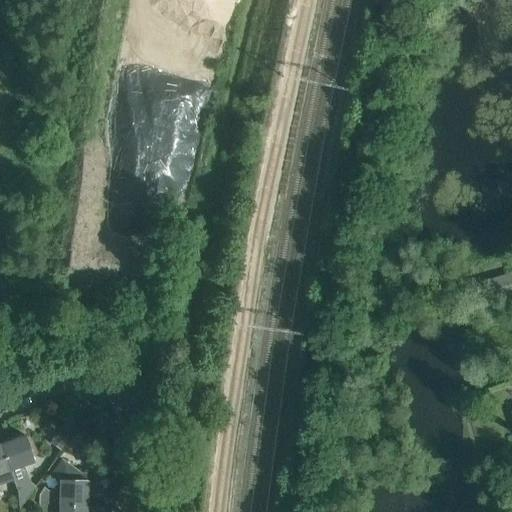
[(487,303),(511,295),(511,272),(481,282),(487,303)]
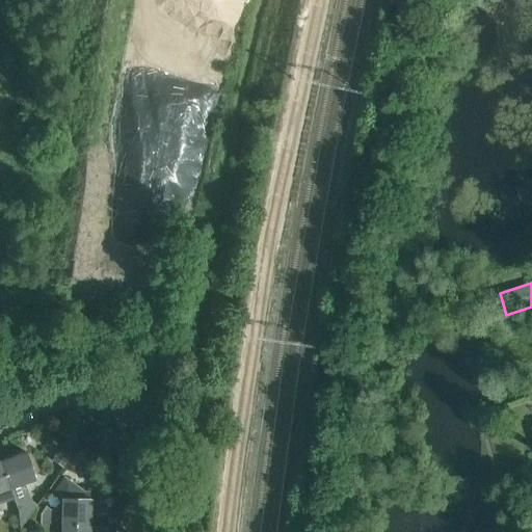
[(69,463),(80,441),(68,434),(56,457),(69,463)]
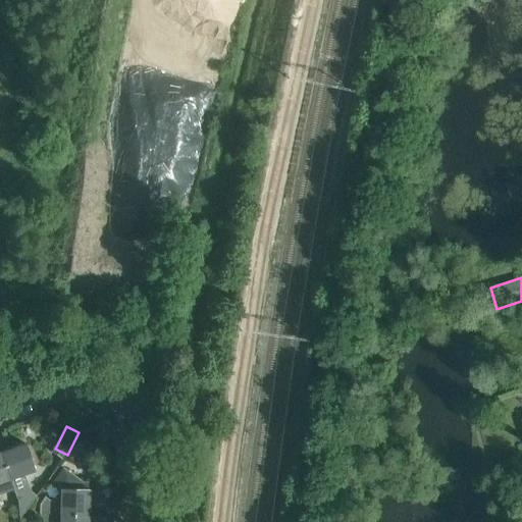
[(24,444),(0,452),(12,488),(16,499),(18,498),(20,516),(21,517),(37,493),(31,490),(27,477),(24,478),(23,474),(35,470),(24,444)]
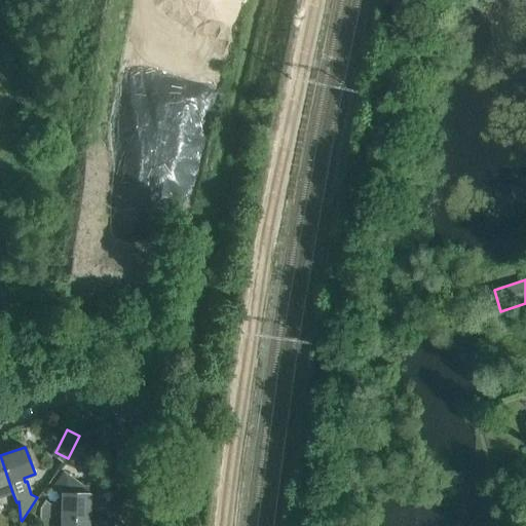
[(0,497),(5,495),(12,492),(0,455),(0,497)]
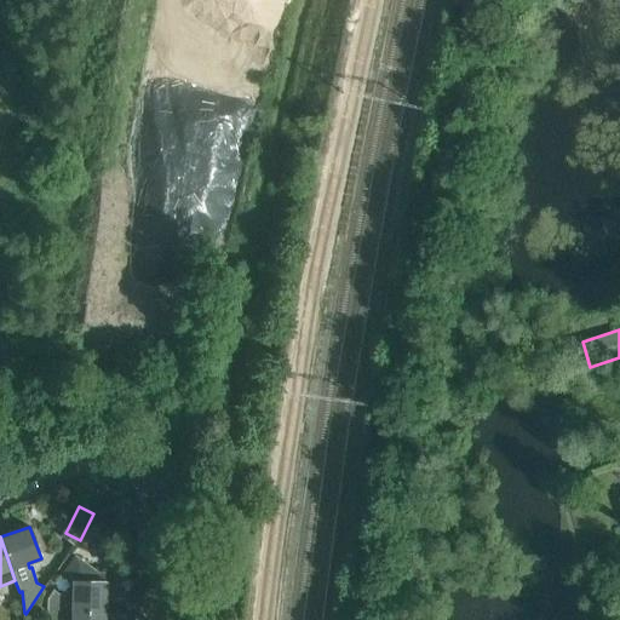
[(62,577),(72,583),(70,596),(62,596),(52,589),(46,598),(46,610),(105,612),(107,581),(104,581),(104,573),(98,573),(75,557),(62,577)]
